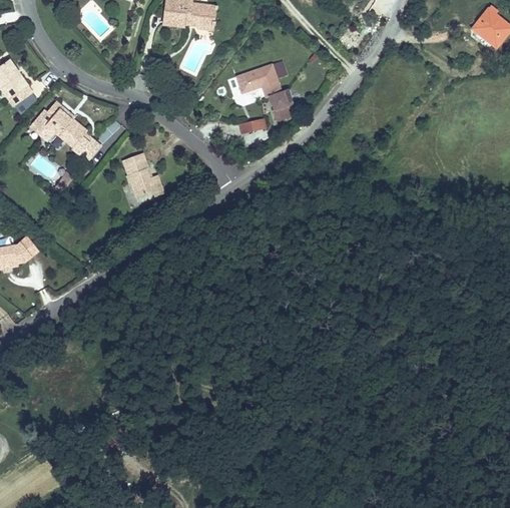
[(199,17),(198,20),(200,21),(201,23),(215,26),(216,22),(218,23),(219,19),(218,18),(219,12),(209,10),(212,0),(168,0),(165,17),(186,22),(187,17),(192,19),(193,15),(199,17)]
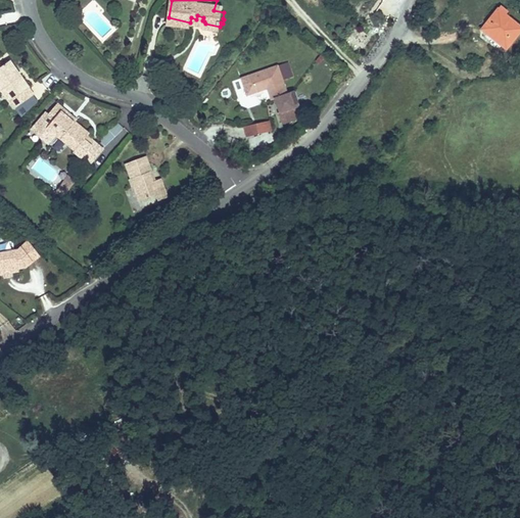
[(214,10),(224,12),(225,4),(227,4),(228,0),(217,0),(214,10)]
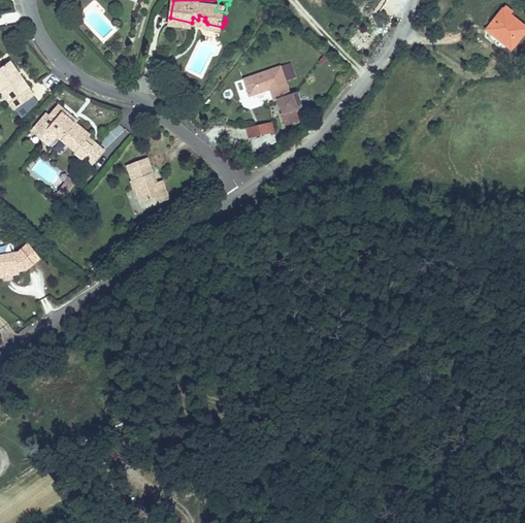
[(502,4),(483,28),(505,47),(522,28),(505,13),(510,9),(502,4)]
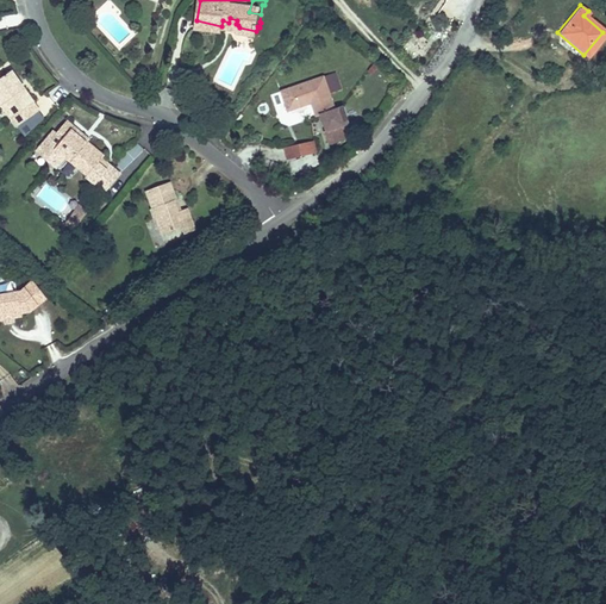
[(33,104),(11,72),(1,78),(0,76),(0,104),(11,119),(33,104)]
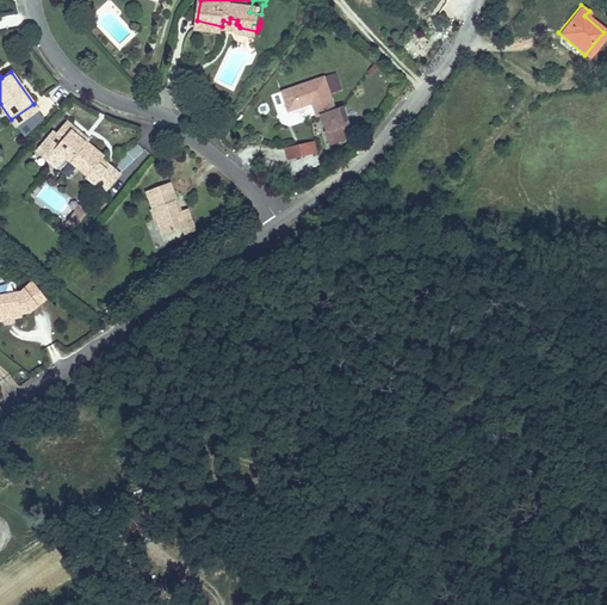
[(326,76),(282,90),(289,111),(313,103),(317,117),(321,116),(327,133),(346,127),(341,110),(338,111),(326,76)]
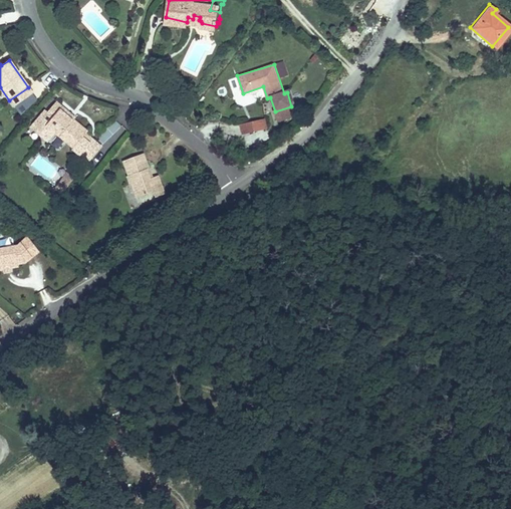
[(56,100),(53,104),(72,119),(73,118),(75,116),(56,100)]
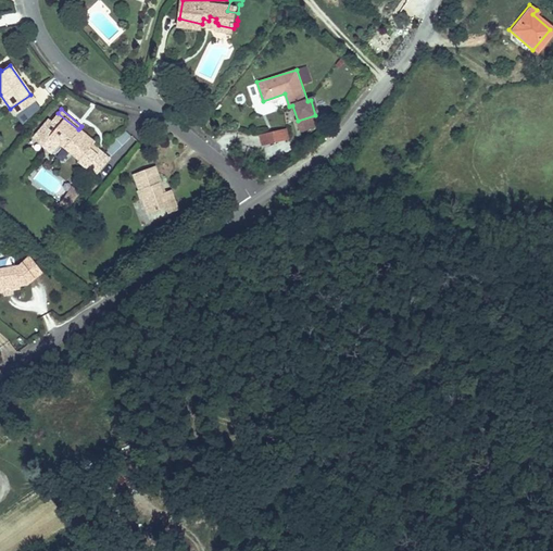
[(49,119),(34,137),(51,152),(60,142),(79,159),(77,162),(86,170),(98,154),(89,147),(92,143),(95,141),(79,128),(78,129),(58,113),(51,121),(49,119)]
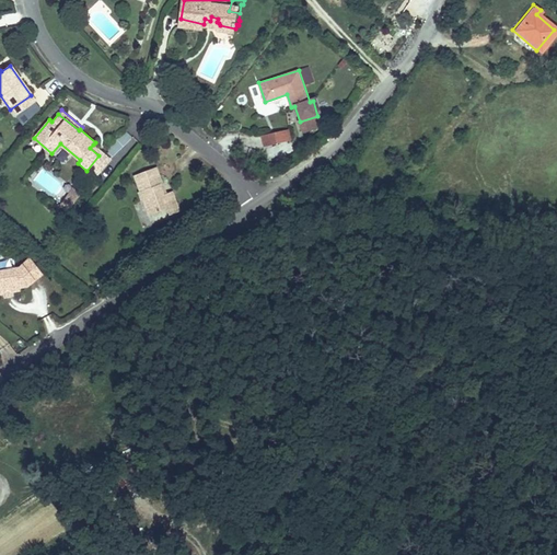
[(257,131),(260,145),(288,137),(285,124),(257,131)]
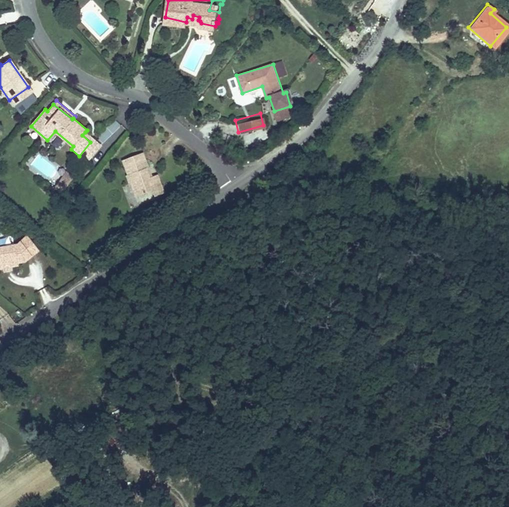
[(90,142),(79,156),(86,162),(100,145),(85,132),(82,135),(90,142)]
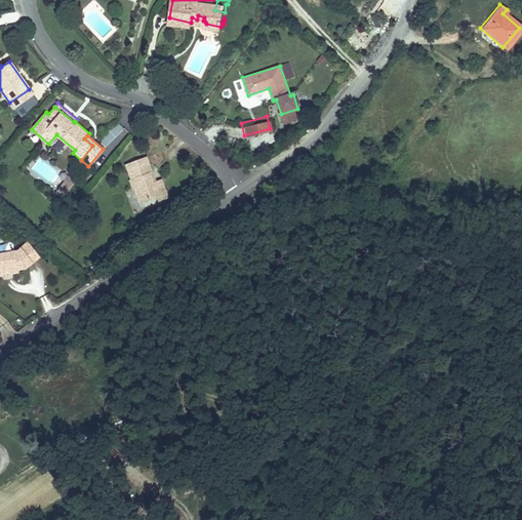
[(153,183),(151,178),(148,181),(146,176),(149,175),(151,169),(145,155),(123,162),(131,187),(134,186),(139,200),(156,195),(158,202),(167,199),(160,181),(153,183)]
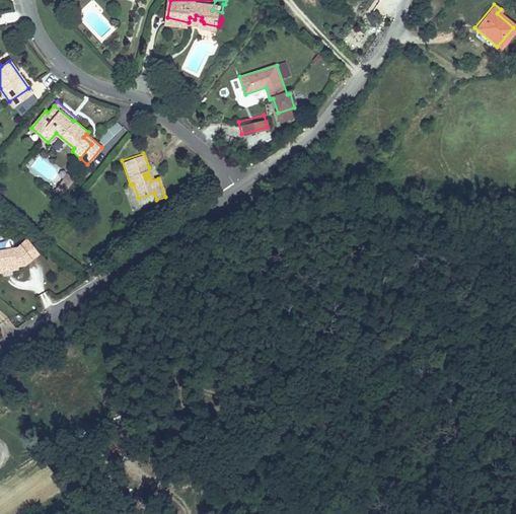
[(68,173),(64,178),(70,182),(74,178),(68,173)]
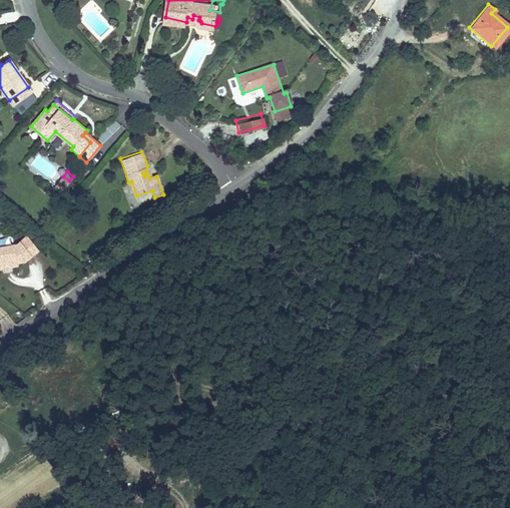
[(69,180),(63,176),(55,187),(60,192),(69,180)]
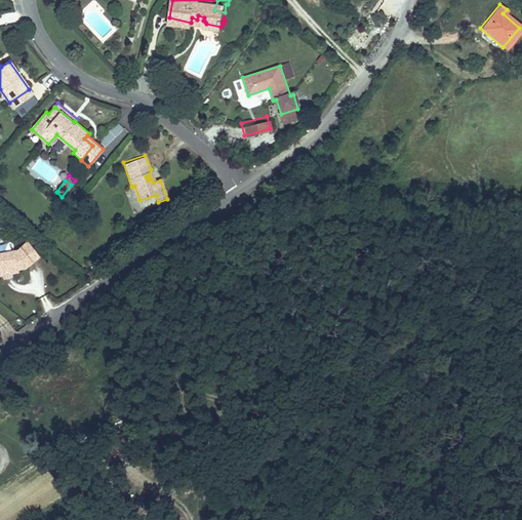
[(27,238),(21,243),(32,254),(37,250),(27,238)]
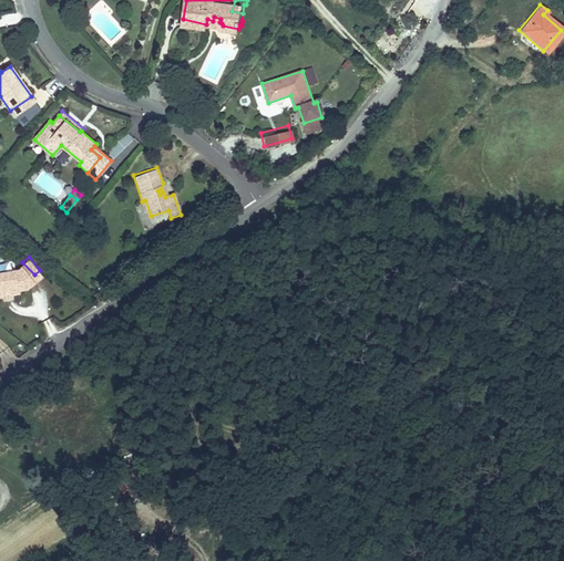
[(34,274),(22,262),(20,265),(0,268),(0,290),(19,287),(18,284),(22,284),(34,274)]
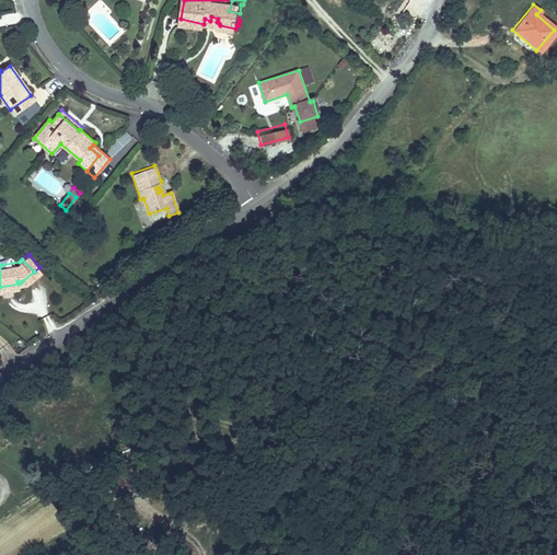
[(90,285),(93,290),(103,285),(99,279),(90,285)]
